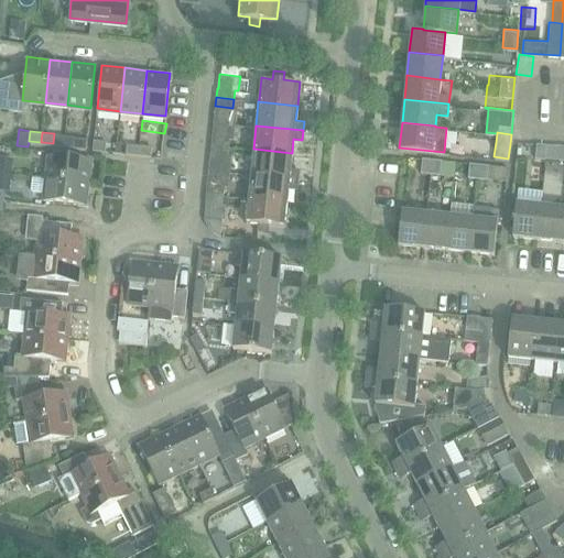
[(86,148),(87,137),(74,135),(73,145),(86,148)]
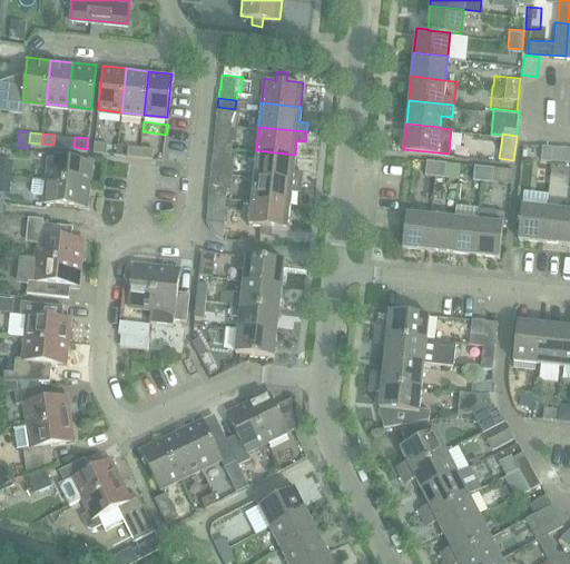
[(213,146),(231,148),(232,139),(214,137),(213,146)]
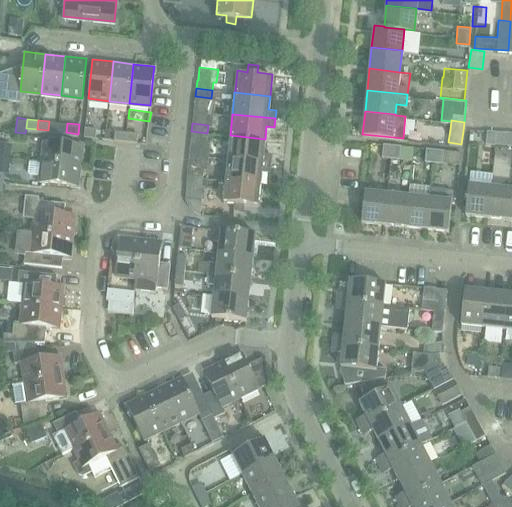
[(95,136),(96,126),(85,125),(84,134),(95,136)]
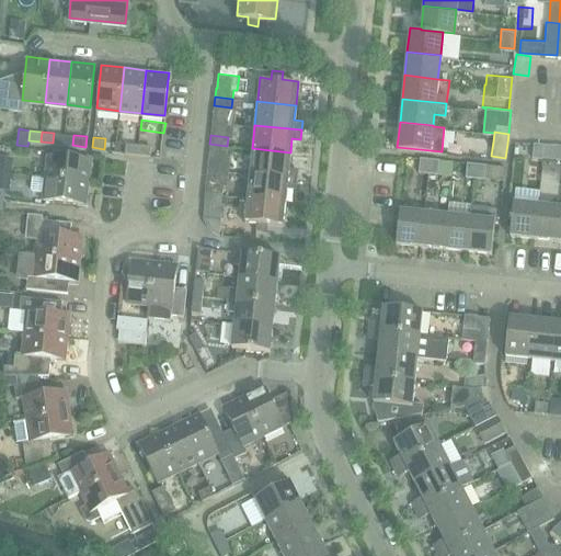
[(137,152),(138,143),(126,142),(124,151),(137,152)]
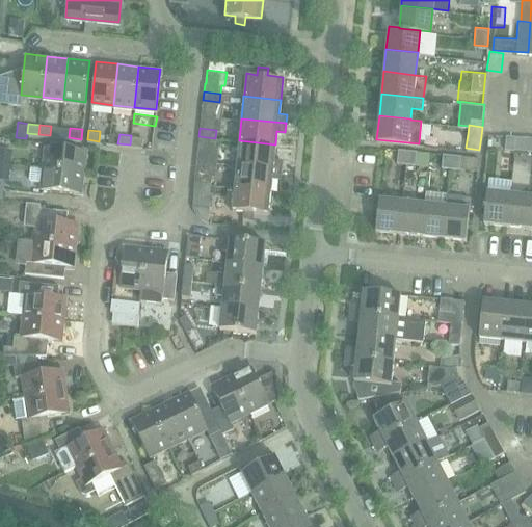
[(513,148),(514,135),(506,134),(505,148),(513,148)]
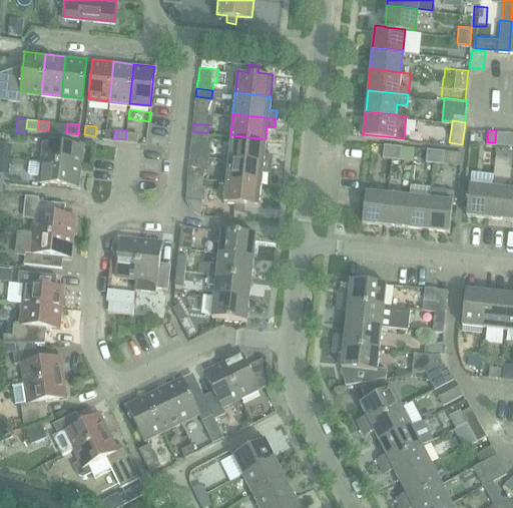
[(126,130),(125,139),(136,140),(137,131),(126,130)]
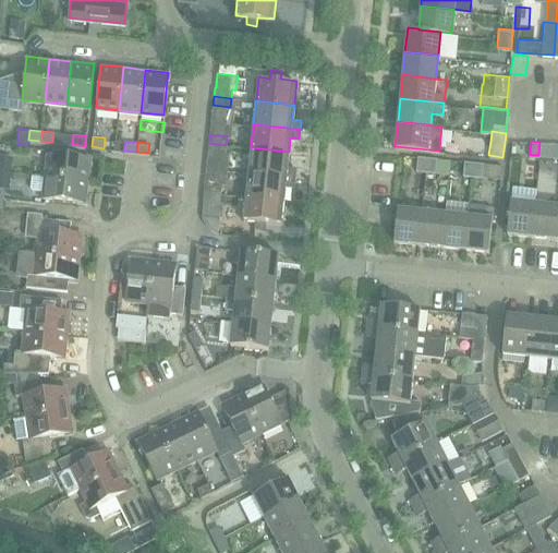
[(538,155),(553,156),(557,156),(557,142),(555,142),(540,142),(538,155)]
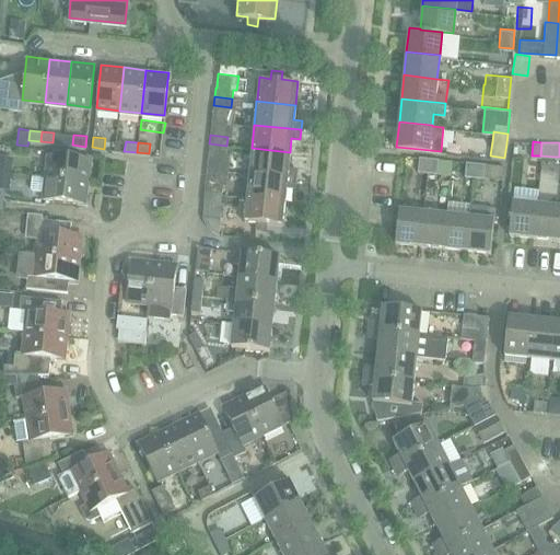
[(226,146),(209,143),(208,152),(225,154),(226,146)]
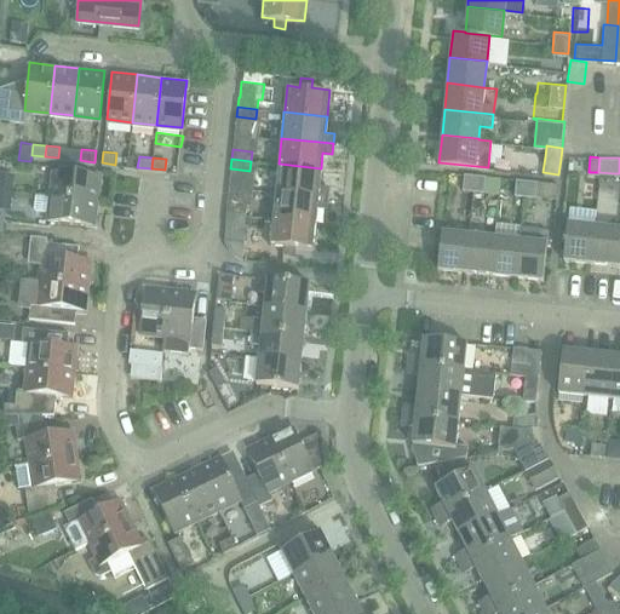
[(320,184),(321,168),(279,164),(276,189),(328,195),(329,185),(320,184)]
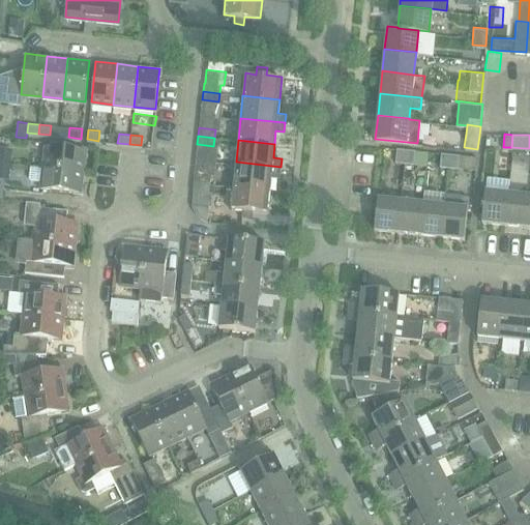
[(38,156),(38,143),(25,143),(25,156),(38,156)]
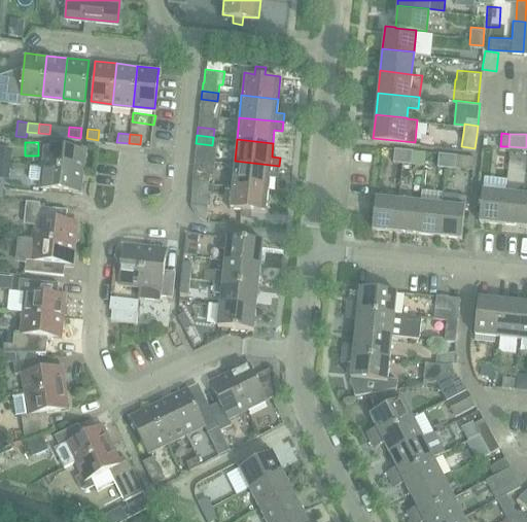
[(44,142),(42,164),(82,169),(85,147),(44,142)]
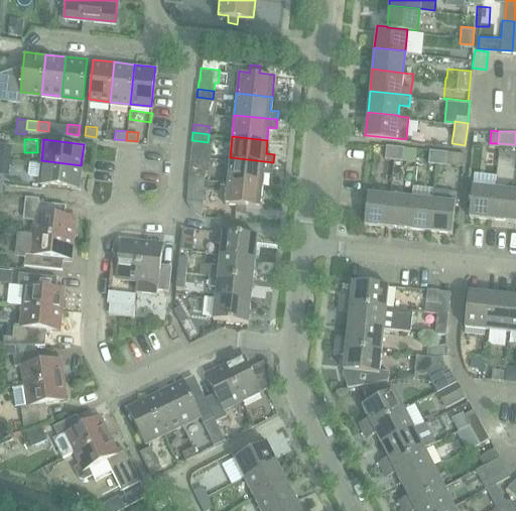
[(0,155),(10,157),(12,142),(0,140),(0,155)]
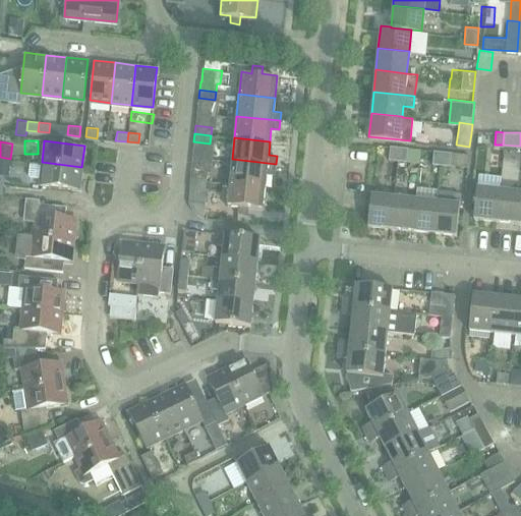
[(397,158),(399,146),(390,145),(389,157),(397,158)]
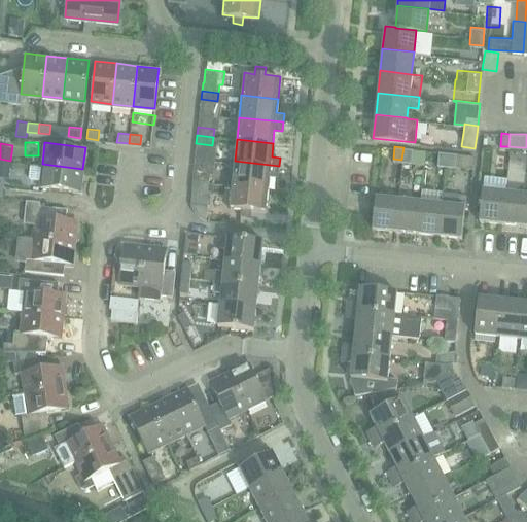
[(403,147),(401,160),(411,161),(412,147),(403,147)]
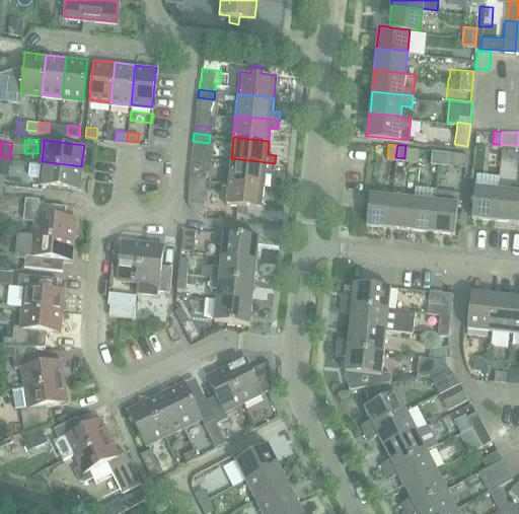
[(405,145),(404,158),(418,159),(419,147),(405,145)]
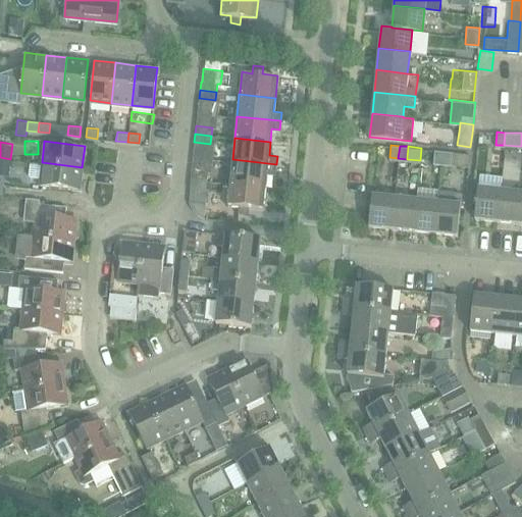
[(441,163),(442,150),(434,149),(433,162),(441,163)]
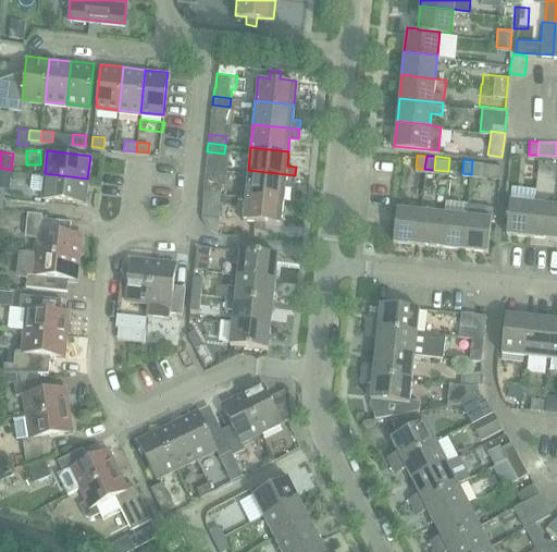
[(472,160),(471,174),(499,178),(502,163),(472,160)]
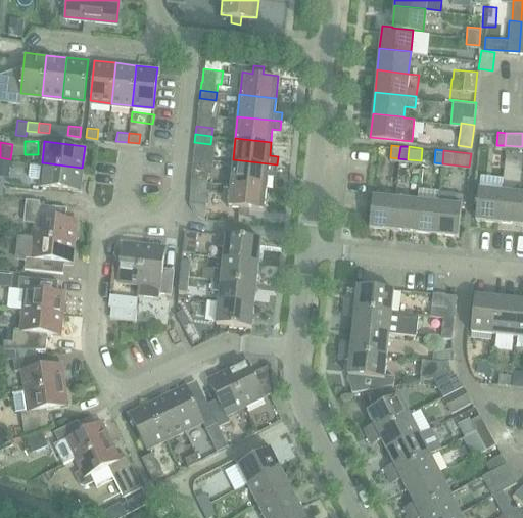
[(0,157),(0,173),(8,174),(10,159),(0,157)]
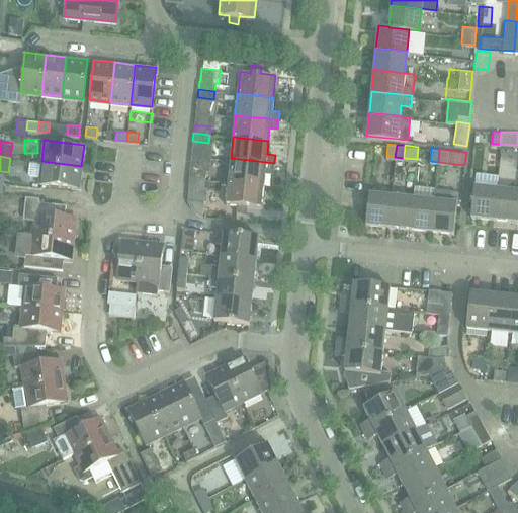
[(229,180),(264,183),(265,171),(273,172),(274,163),(231,158),(229,180)]
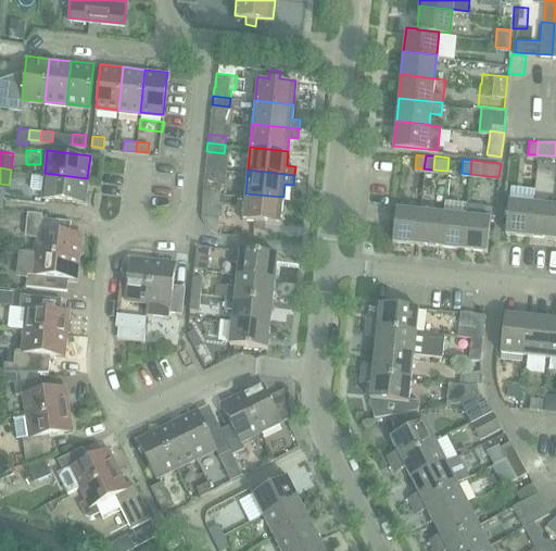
[(87,178),(45,173),(32,172),(29,185),(34,187),(43,188),(42,196),(85,200),(87,178)]
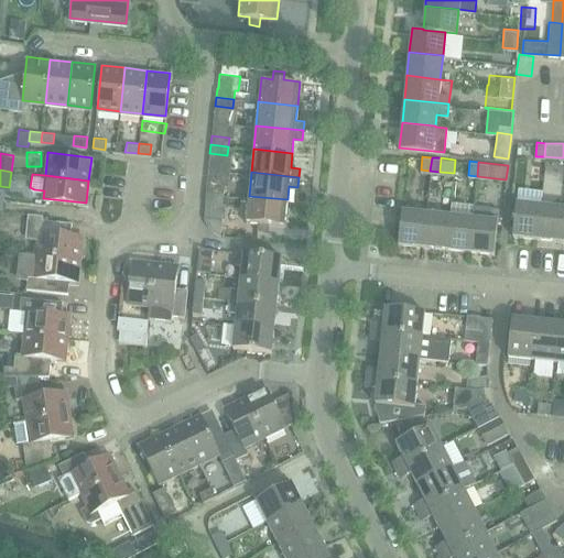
[(205,192),(223,193),(224,184),(206,183),(205,192)]
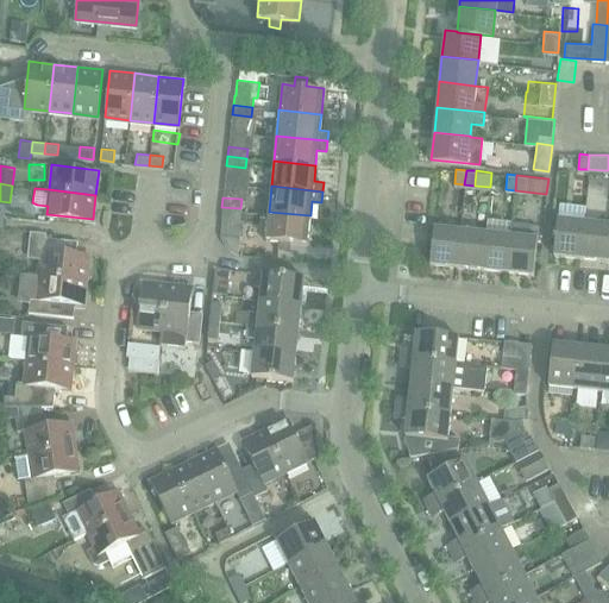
[(240,208),(221,207),(220,217),(239,219),(240,208)]
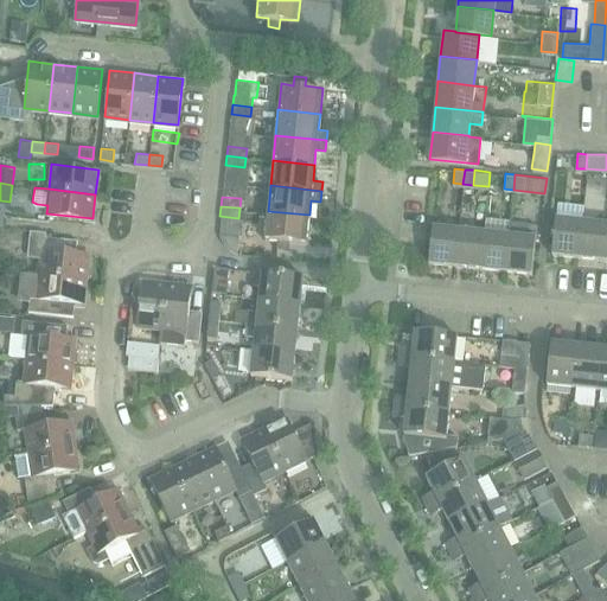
[(306,242),(310,215),(268,211),(267,213),(264,237),(278,238),(276,248),(288,249),(289,240),(306,242)]
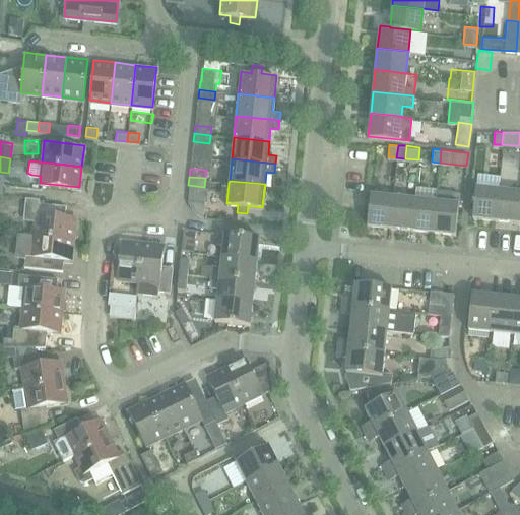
[(472,215),(495,218),(498,187),(475,185),(472,215)]
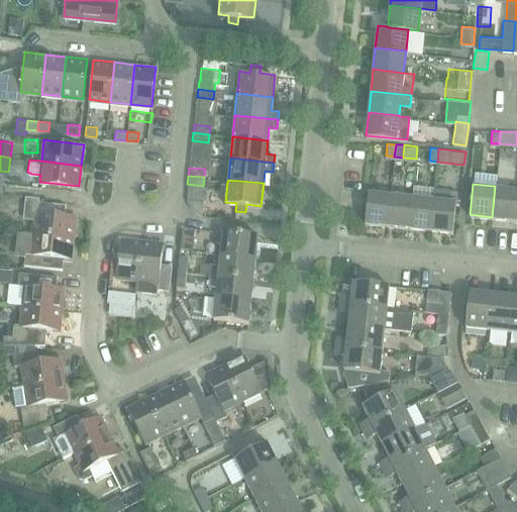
[(495,186),(492,217),(514,219),(516,189),(495,186)]
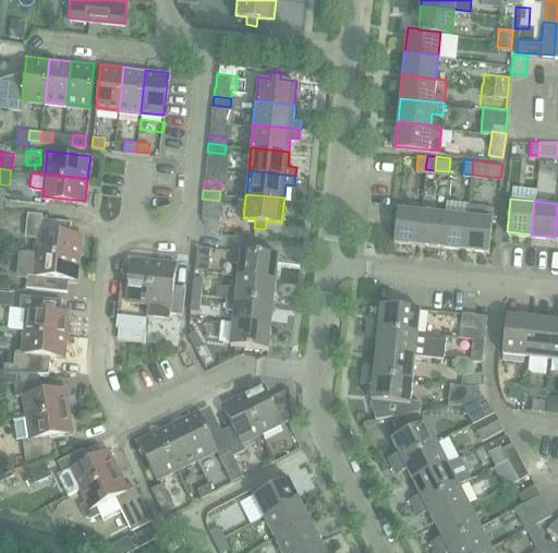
[(488,250),(493,216),(493,206),(469,203),(468,214),(464,247),(488,250)]
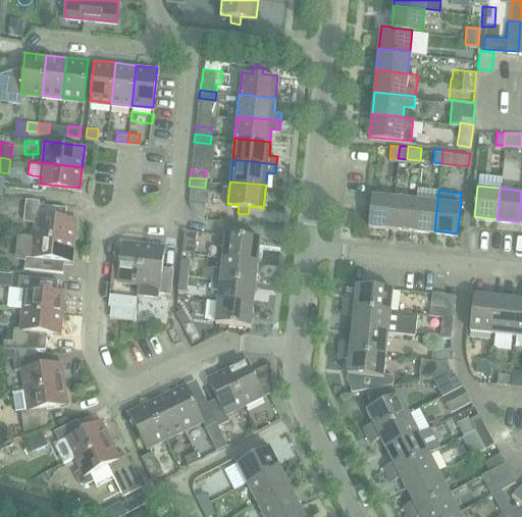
[(390,226),(395,196),(371,193),(368,224),(390,226)]
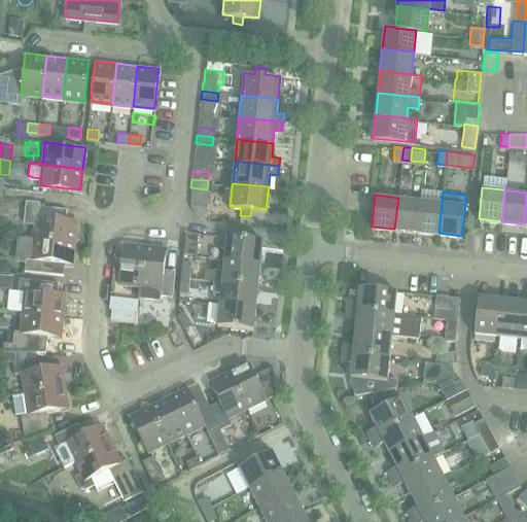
[(417,231),(420,200),(398,198),(394,229),(417,231)]
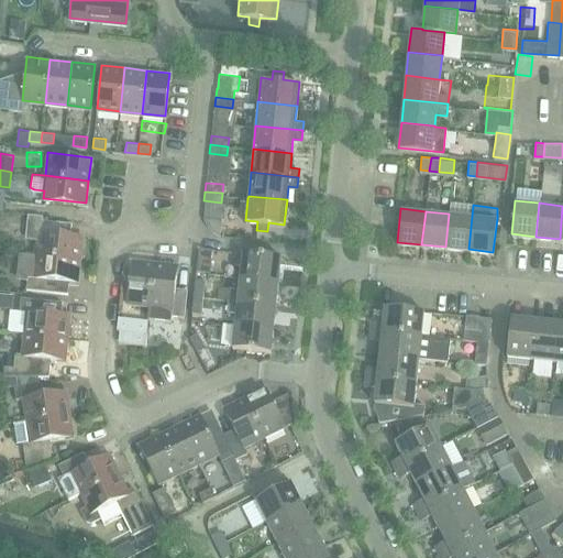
[(26,237),(39,238),(36,253),(80,258),(83,234),(59,232),(61,220),(42,218),(42,215),(29,212),(26,237)]
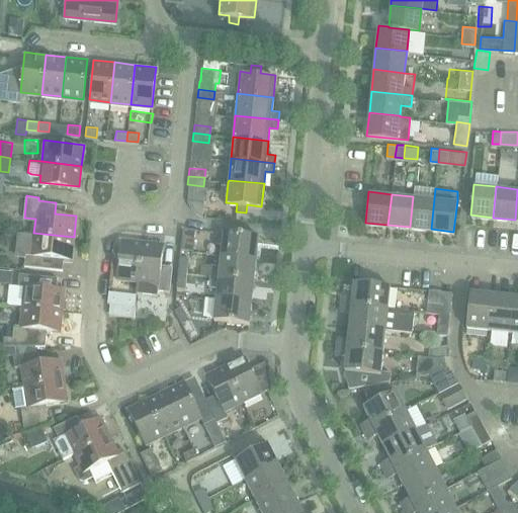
[(431,229),(434,198),(413,196),(410,227),(431,229)]
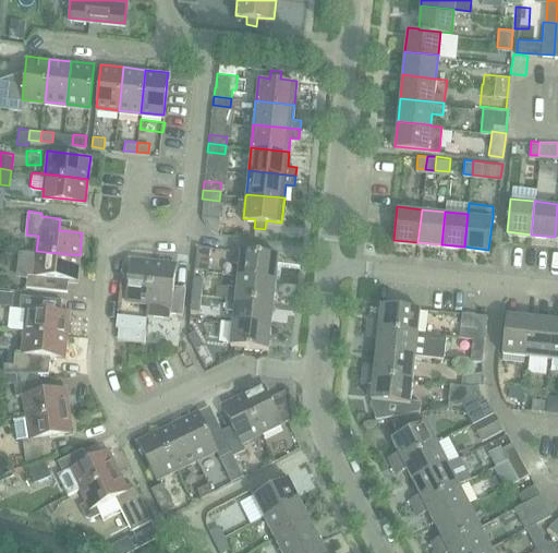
[(219,216),(202,214),(205,220),(210,227),(218,231),(219,216)]
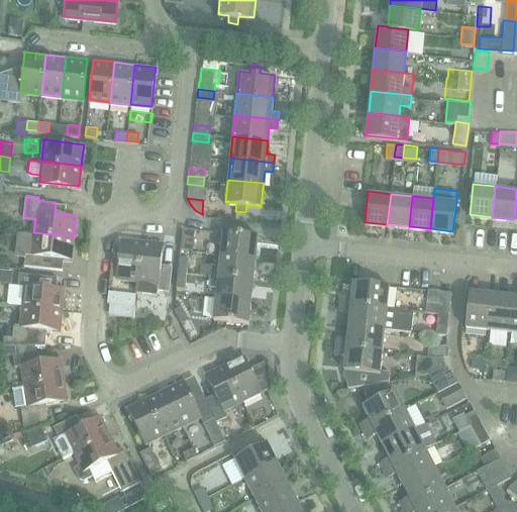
[(192,248),(195,227),(182,225),(180,246),(192,248)]
